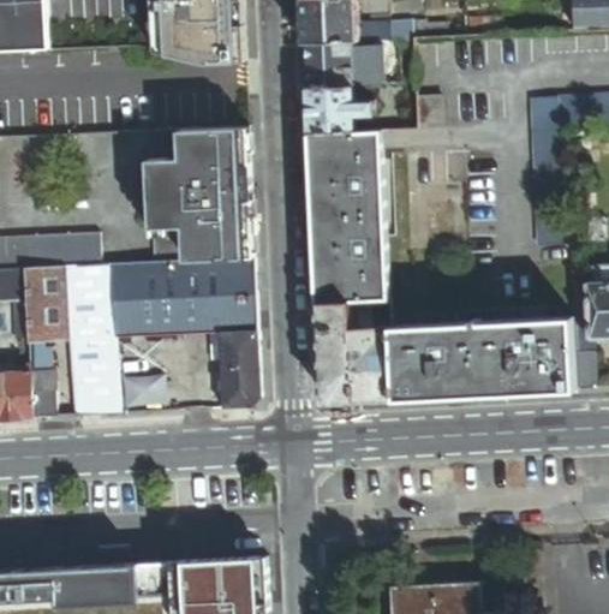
[(162,53),(161,7),(156,9),(155,0),(148,0),(150,49),(162,53)]
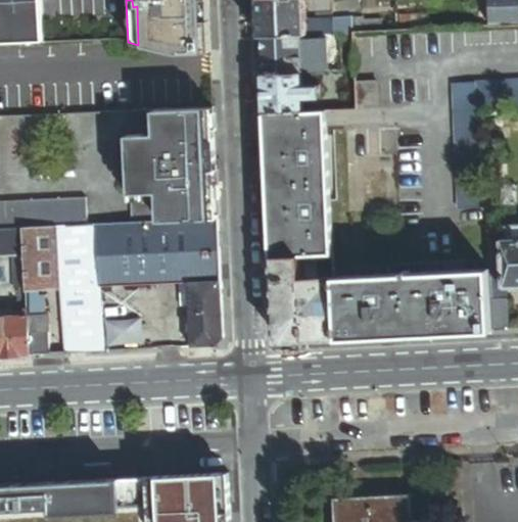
[(205,54),(202,0),(132,0),(133,7),(137,6),(138,45),(174,55),(205,54)]
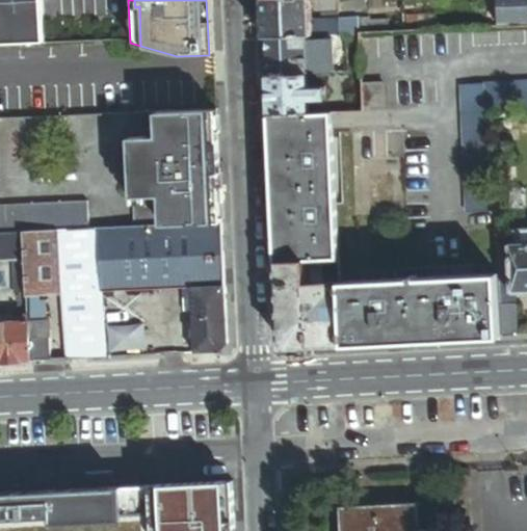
[(334,0),(259,0),(261,38),(301,36),(336,35),(336,33),(336,26),(331,23),(311,24),(306,27),(305,8),(311,10),(316,10),(335,9),(334,0)]
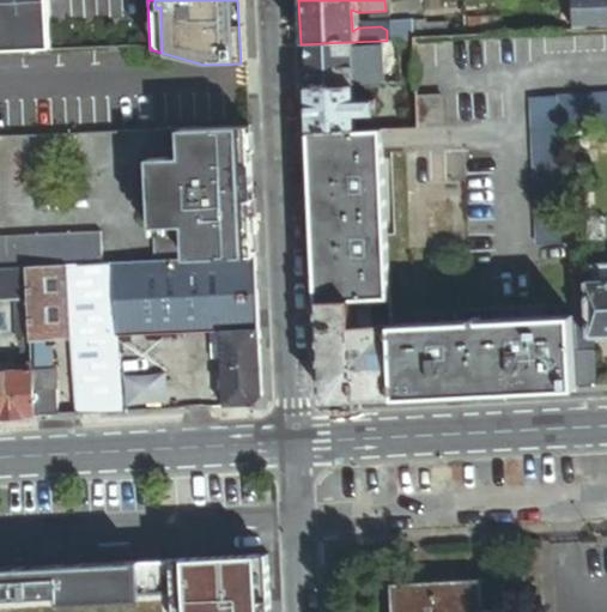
[(384,0),(386,11),(416,10),(416,0),(384,0)]
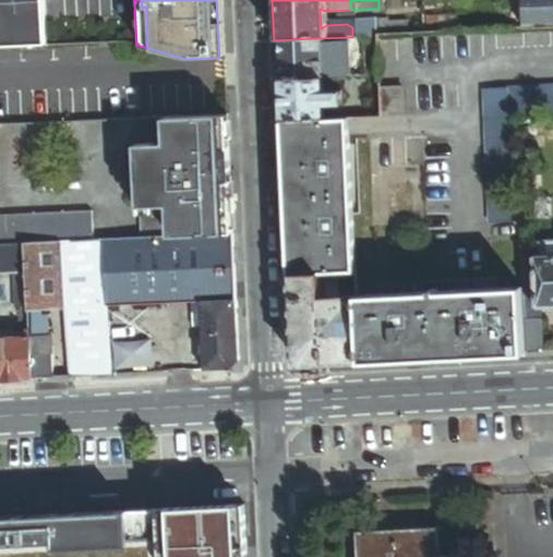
[(552,0),(519,0),(520,10),(552,8),(552,0)]
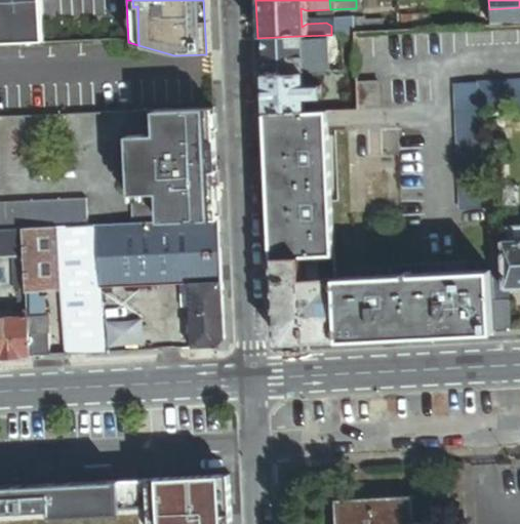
[(0,46),(37,44),(35,1),(0,3),(0,46)]
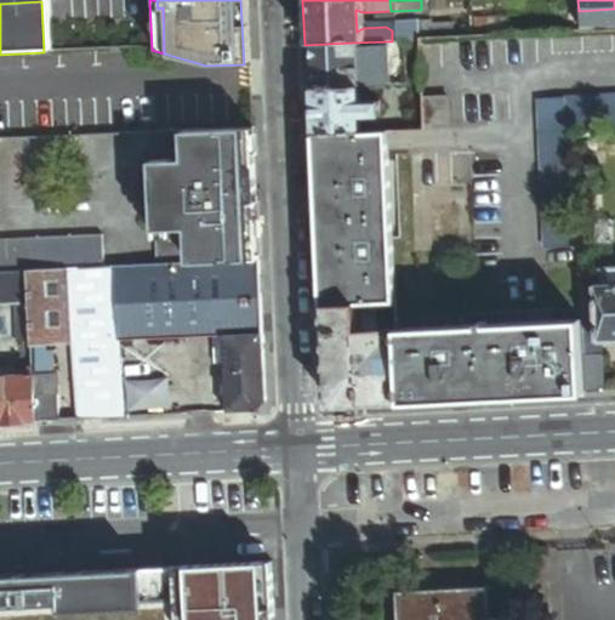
[(614,9),(579,11),(580,34),(614,32),(614,9)]
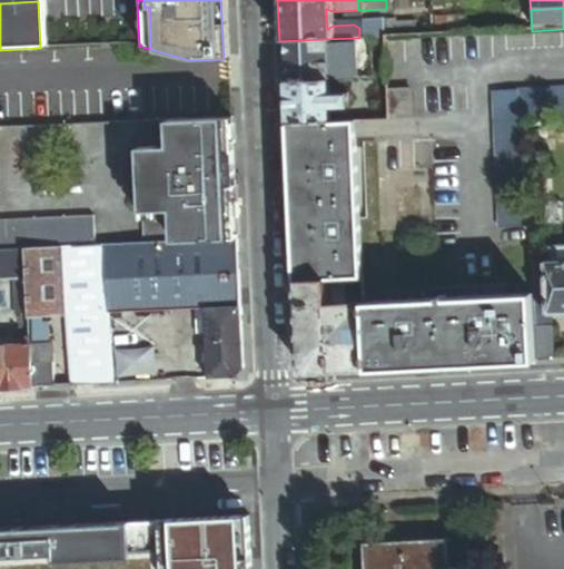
[(409,19),(389,20),(389,37),(409,36),(409,19)]
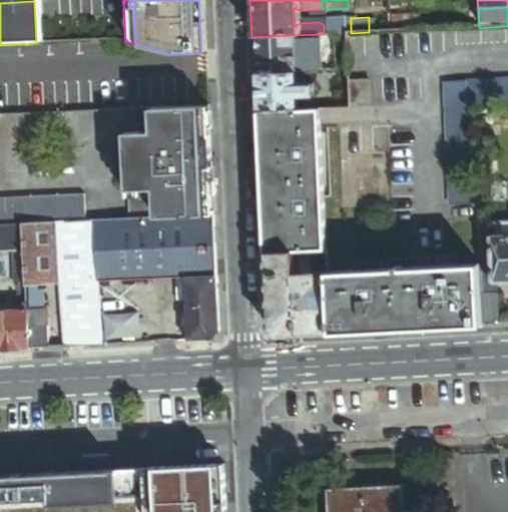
[(324,19),(324,25),(324,32),(340,32),(339,18),(324,19)]
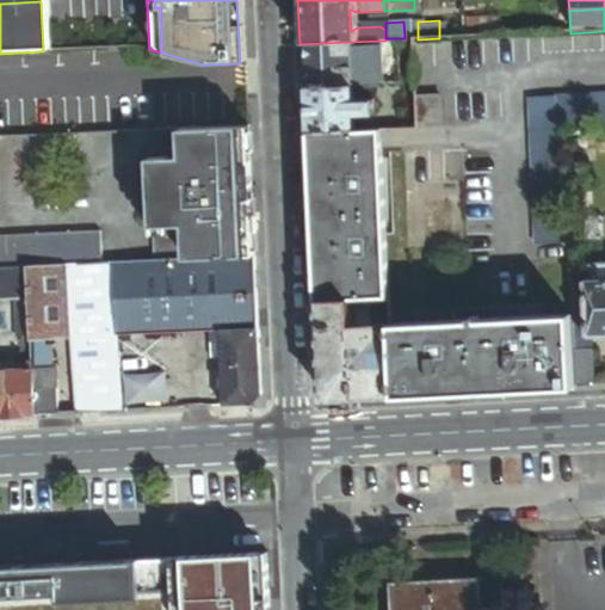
[(346,49),(346,42),(300,44),(300,51),(346,49)]
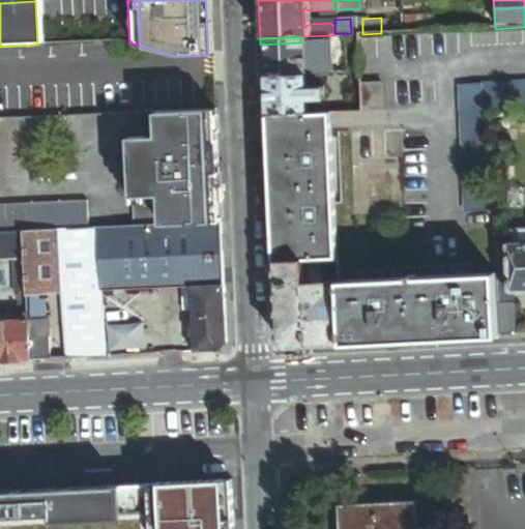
[(343,42),(343,41),(334,41),(336,64),(344,64),(343,42)]
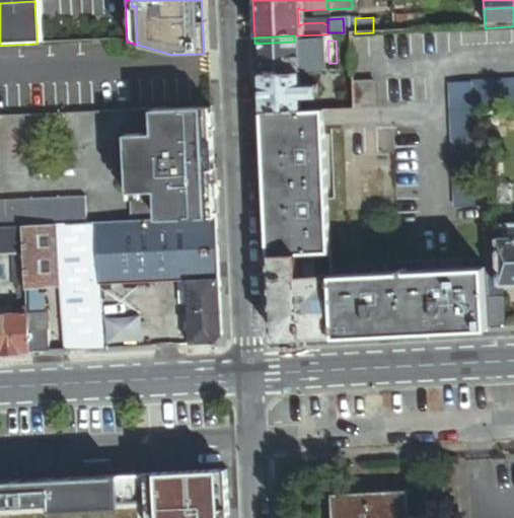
[(296,67),(294,42),(254,44),(255,75),(296,73),(296,67)]
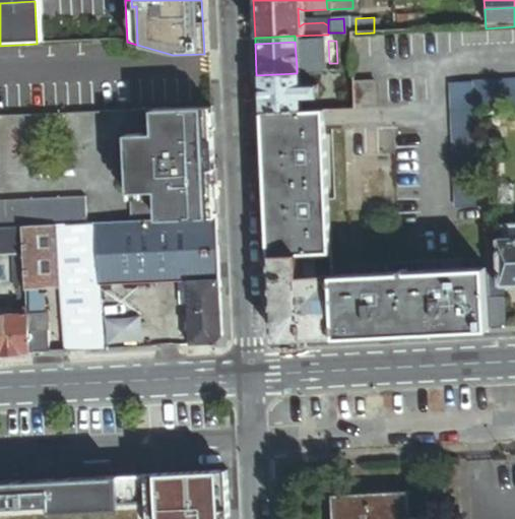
[(346,42),(336,42),(337,63),(337,71),(347,70),(346,42)]
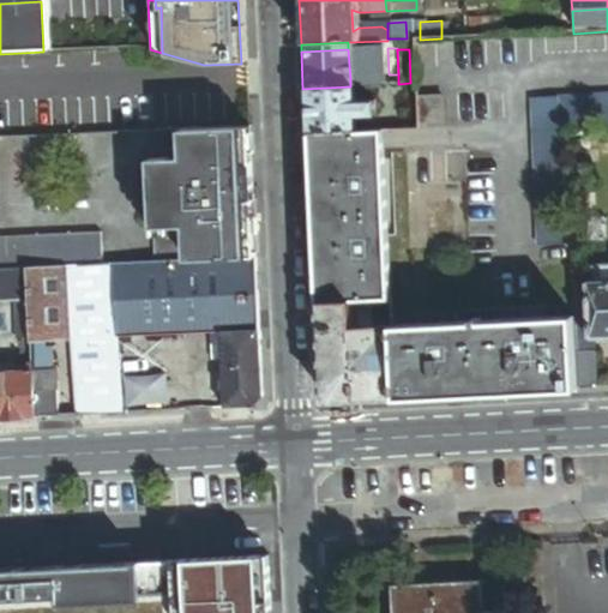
[(350,79),(350,86),(398,84),(398,74),(389,74),(356,76),(350,79)]
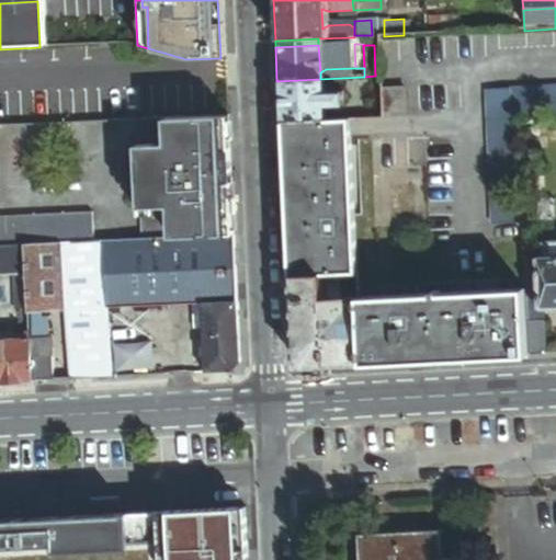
[(276,81),(279,123),(322,121),(321,109),(320,94),(320,79),(276,81)]
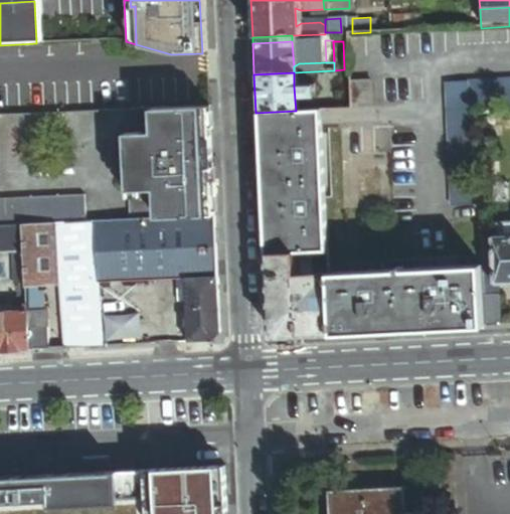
[(509,77),(442,82),(447,206),(475,205),(472,111),(509,109),(509,77)]
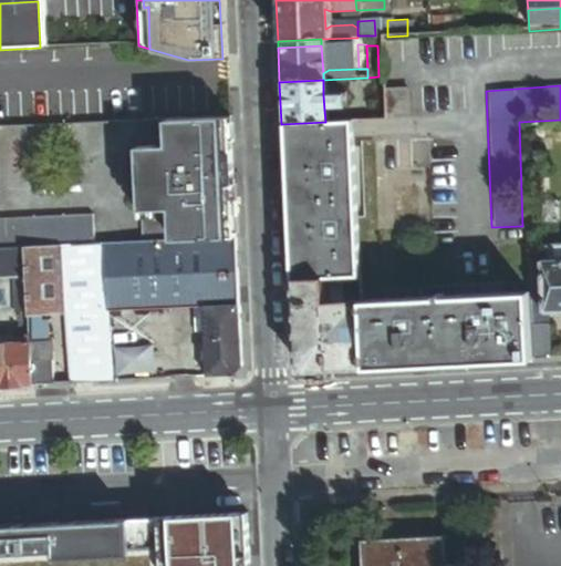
[(402,90),(381,91),(381,98),(381,104),(381,114),(403,114),(402,90)]
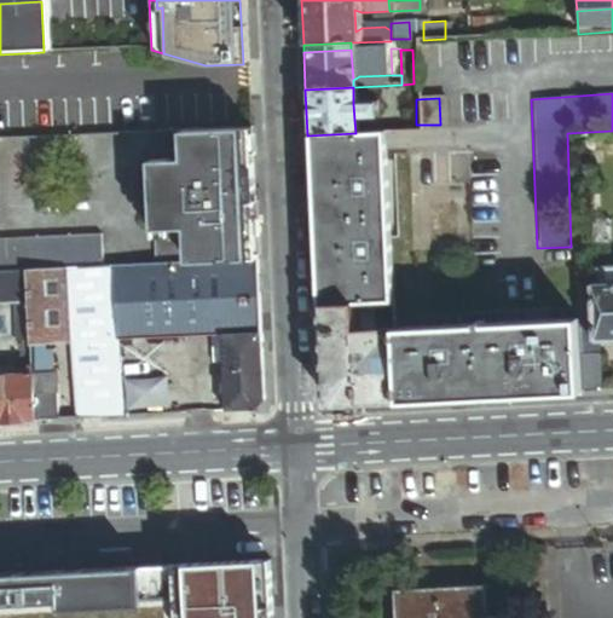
[(374,103),(353,104),(354,120),(374,119),(374,103)]
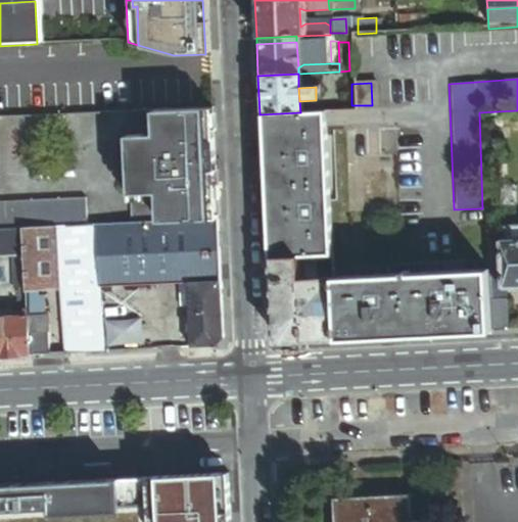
[(339,96),(339,111),(352,110),(351,105),(351,96),(346,96),(339,96)]
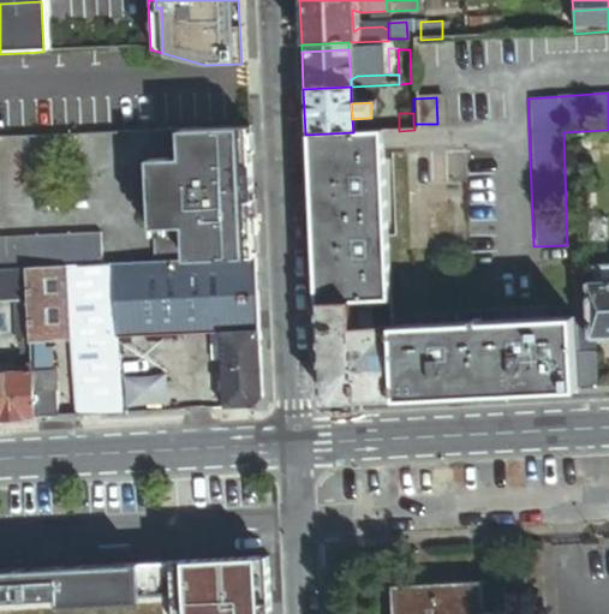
[(251,261),(245,130),(177,132),(178,160),(144,161),(149,267),(251,261)]
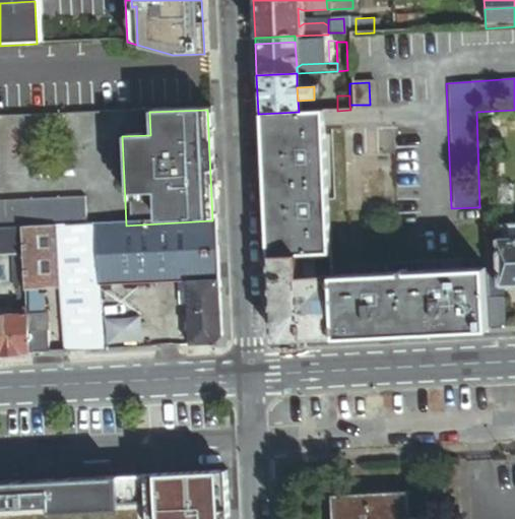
[(258,114),(259,132),(318,130),(317,111),(299,112),(258,114)]
